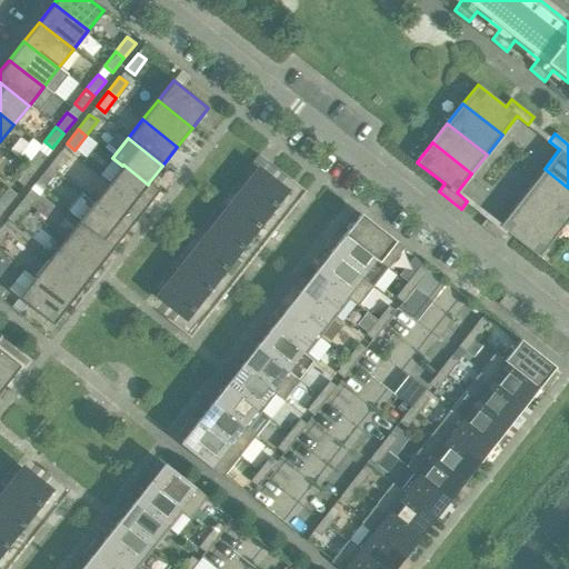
[(35,171),(46,157),(38,150),(26,165),(35,171)]
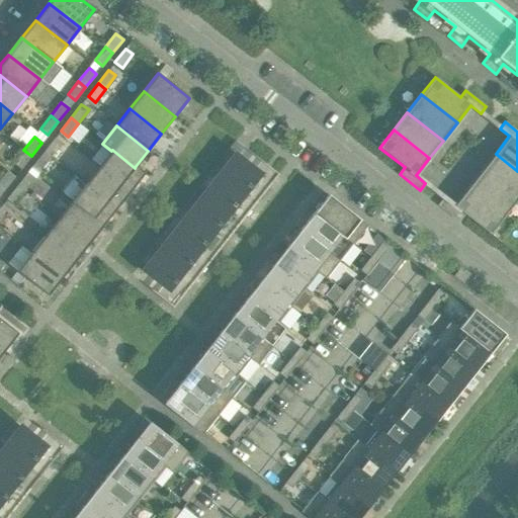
[(52,157),(62,144),(55,139),(44,152),(52,157)]
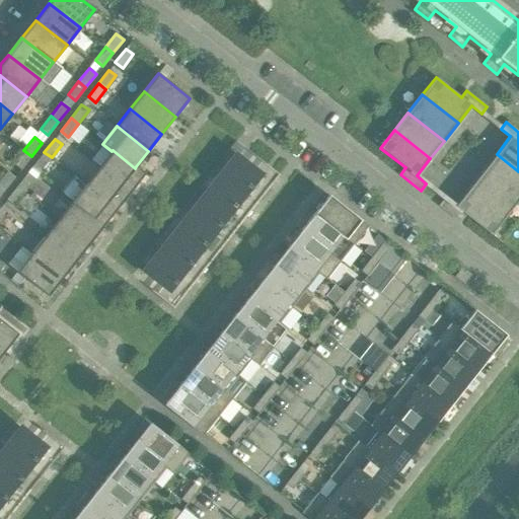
[(20,169),(31,156),(23,150),(13,163),(20,169)]
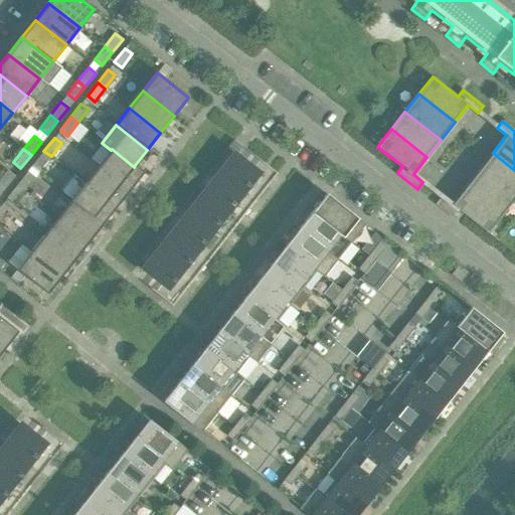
[(144,172),(135,165),(134,167),(112,149),(111,150),(98,166),(129,191),(144,172)]
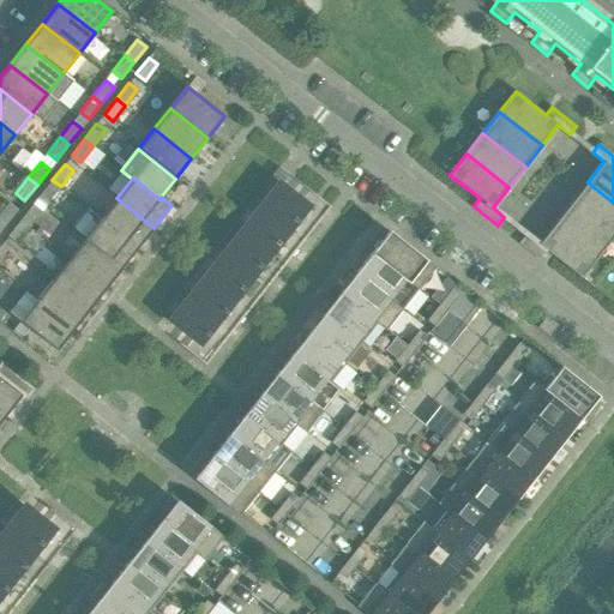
[(205,365),(330,206),(293,178),(284,188),(278,184),(170,320),(176,325),(168,336),(205,365)]
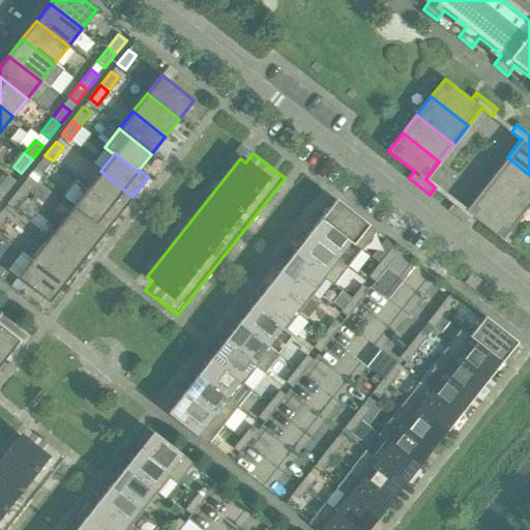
[(41,174),(53,160),(45,155),(34,169),(41,174)]
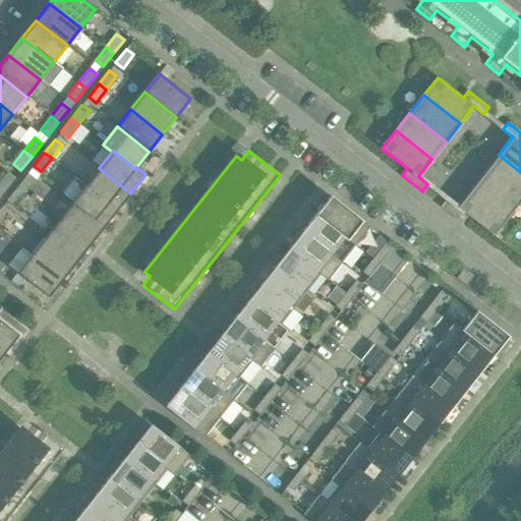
[(520,199),(520,172),(499,155),(484,172),(520,200),(520,199)]
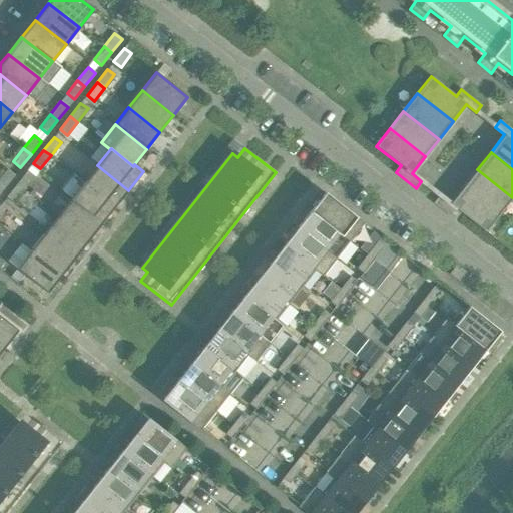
[(128,190),(97,165),(84,182),(115,207),(128,190)]
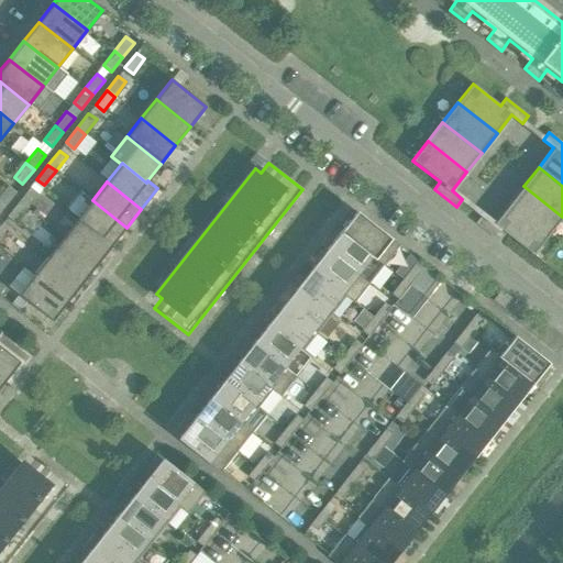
[(0,202),(4,207),(15,192),(8,186),(0,195),(0,202)]
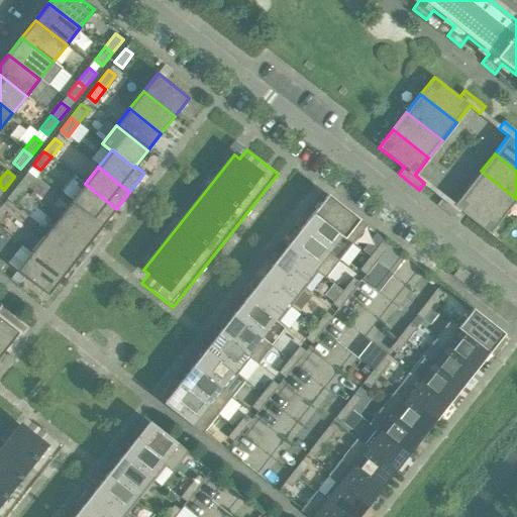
[(516,199),(481,171),(467,189),(503,217),(516,199)]
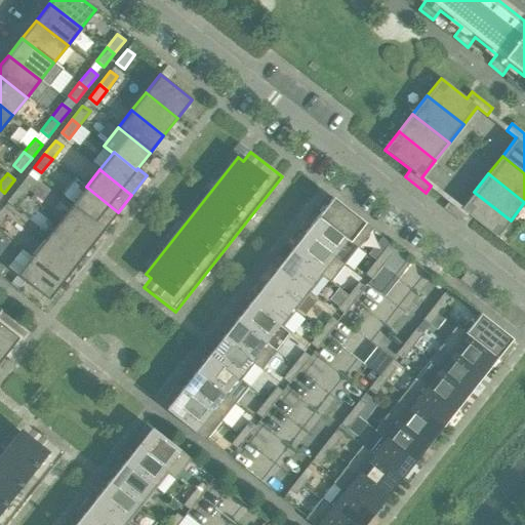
[(25,194),(35,180),(28,175),(16,189),(25,194)]
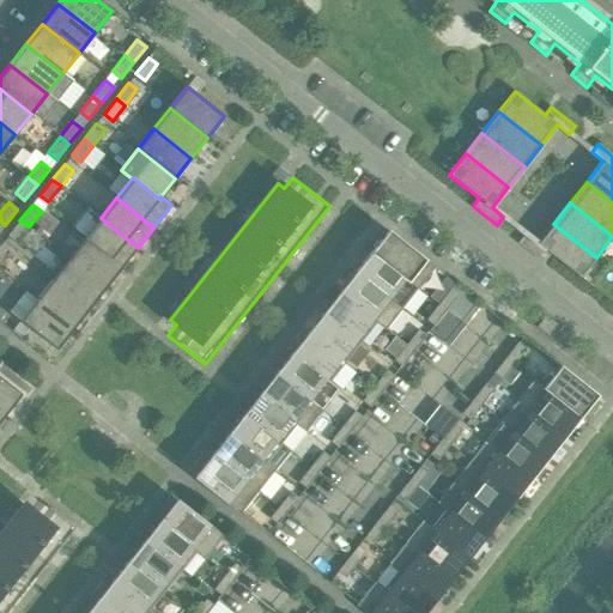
[(138,248),(101,218),(85,238),(122,268),(138,248)]
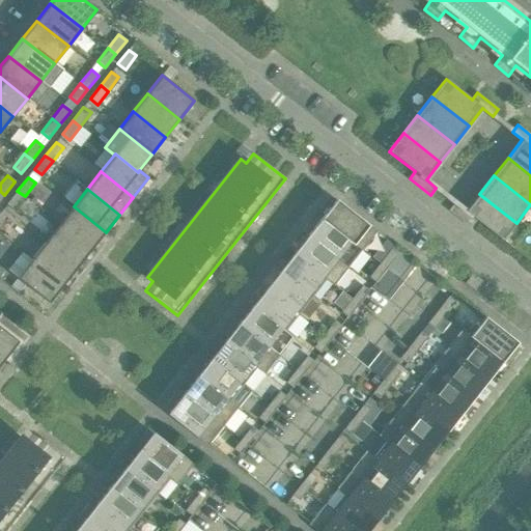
[(14,211),(25,196),(17,191),(6,204),(14,211)]
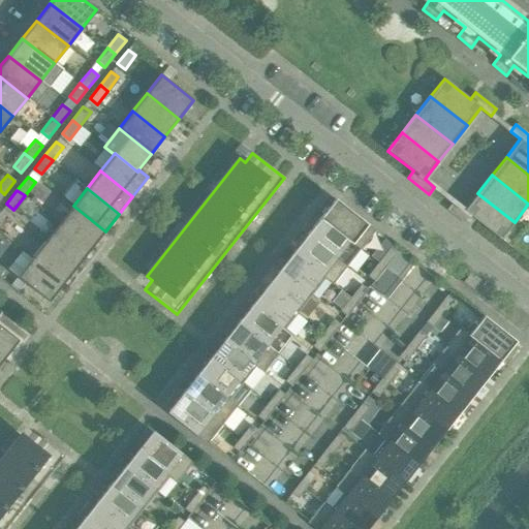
[(515,222),(477,193),(464,211),(454,203),(448,210),(469,226),(474,219),(500,240),(515,222)]
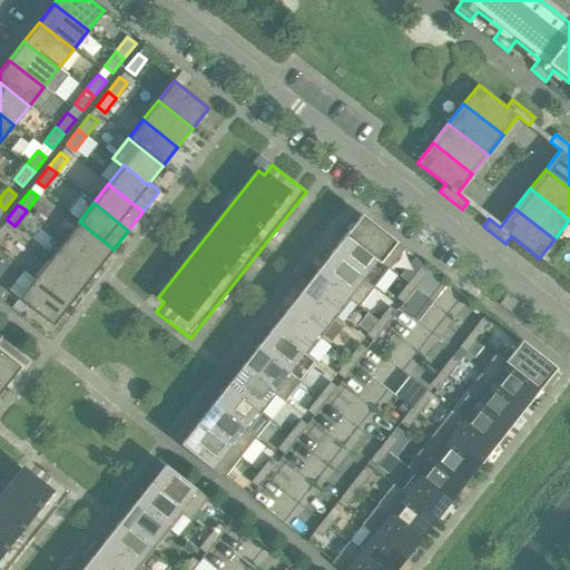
[(404,248),(361,214),(345,234),(359,245),(389,268),(404,248)]
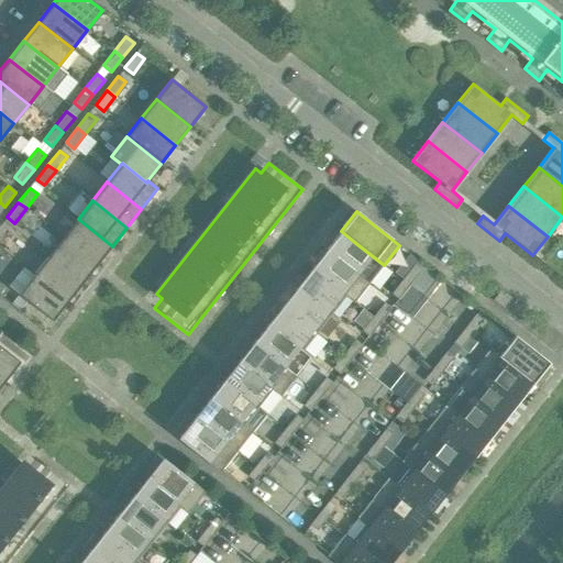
[(112,246),(78,219),(63,238),(97,265),(112,246)]
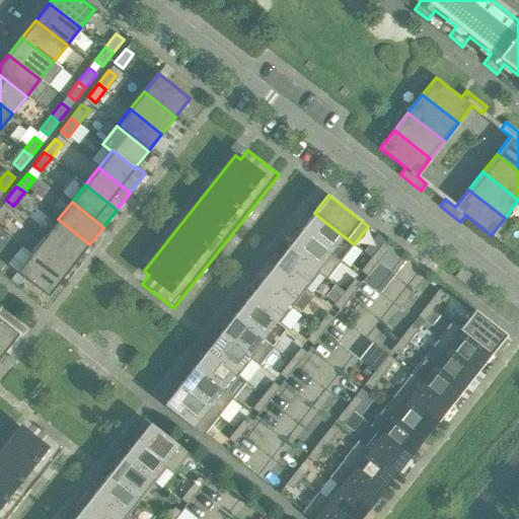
[(354,244),(326,223),(314,213),(300,230),(340,262),(354,244)]
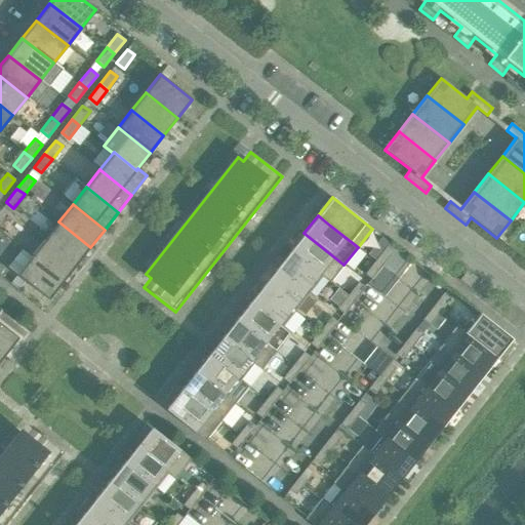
[(90,247),(58,221),(45,239),(77,265),(90,247)]
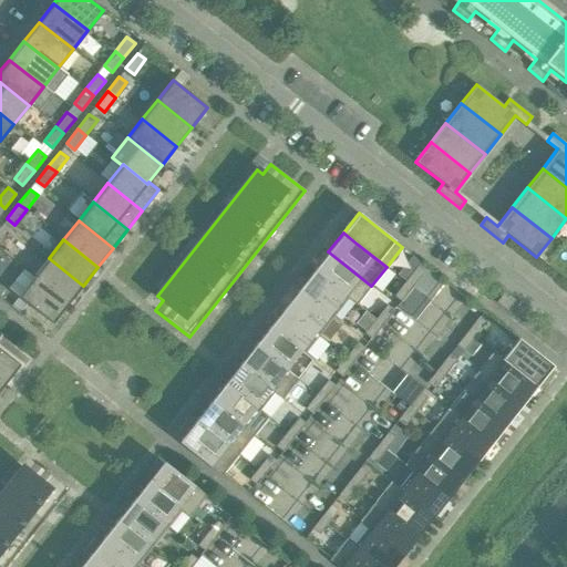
[(357,305),(371,286),(328,251),(313,270),(348,298),(357,305)]
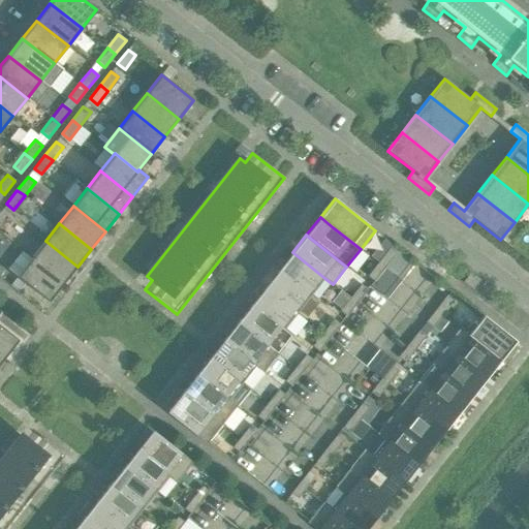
[(78,267),(45,241),(32,258),(63,283),(78,267)]
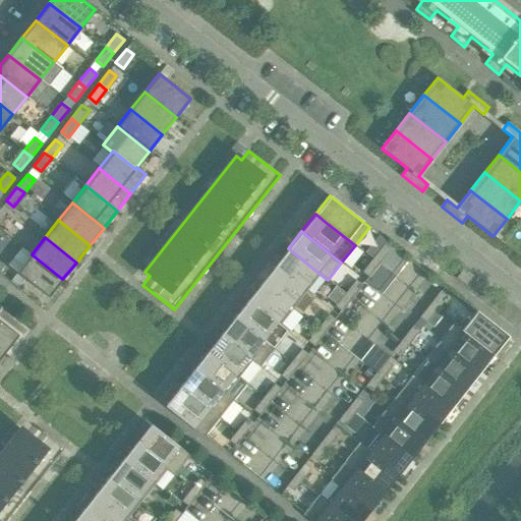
[(379,264),(389,251),(383,246),(372,258),(379,264)]
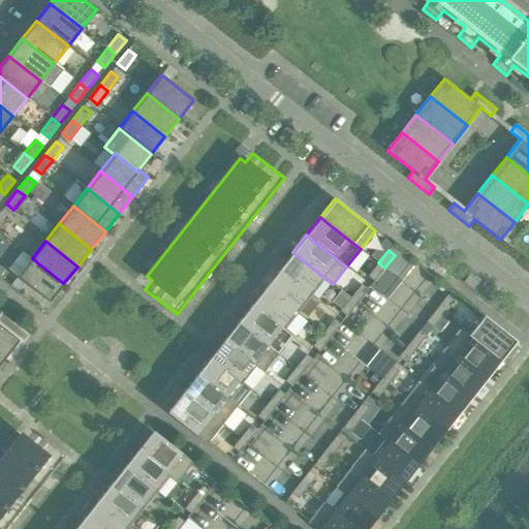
[(395,255),(384,268),(399,280),(413,262),(398,251),(395,255)]
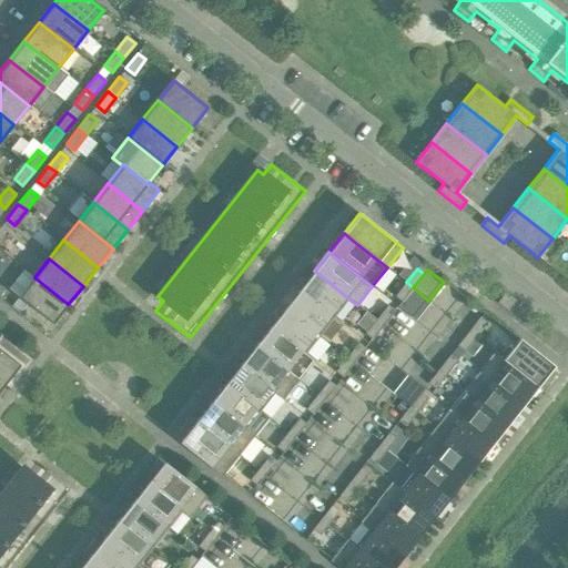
[(334,317),(348,298),(314,271),(298,290),(334,317)]
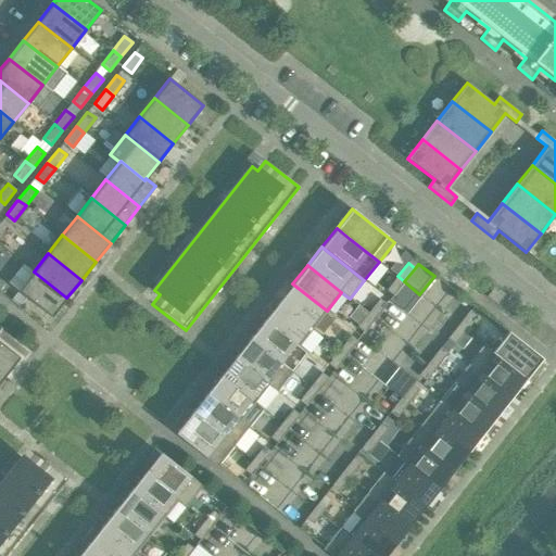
[(66,298),(34,272),(17,291),(51,317),(66,298)]
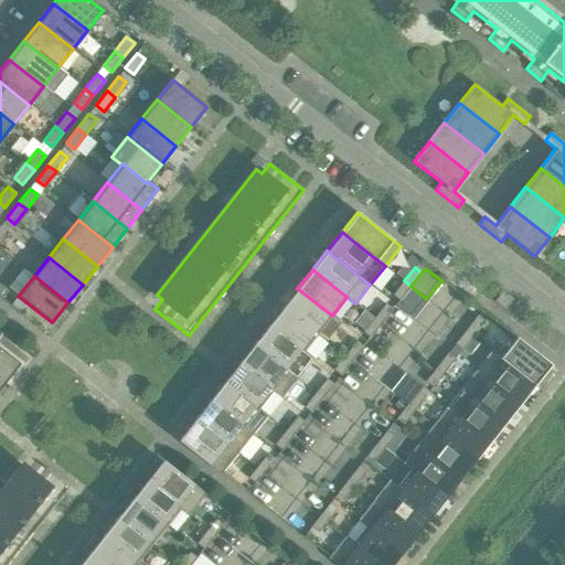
[(400,300),(411,286),(404,280),(393,295),(400,300)]
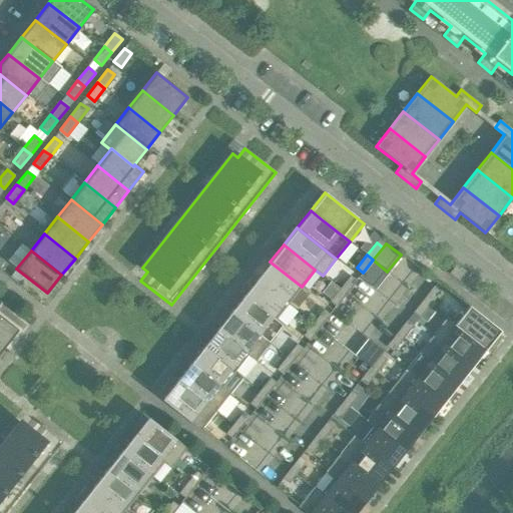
[(387,272),(373,260),(363,273),(359,277),(374,288),(387,272)]
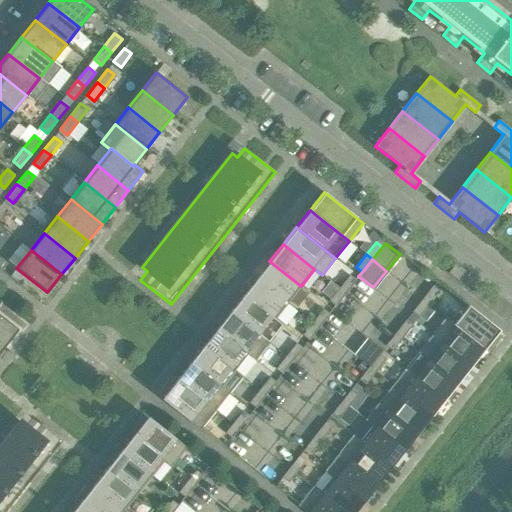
[(288,303),(301,286),(269,261),(256,278),(288,303)]
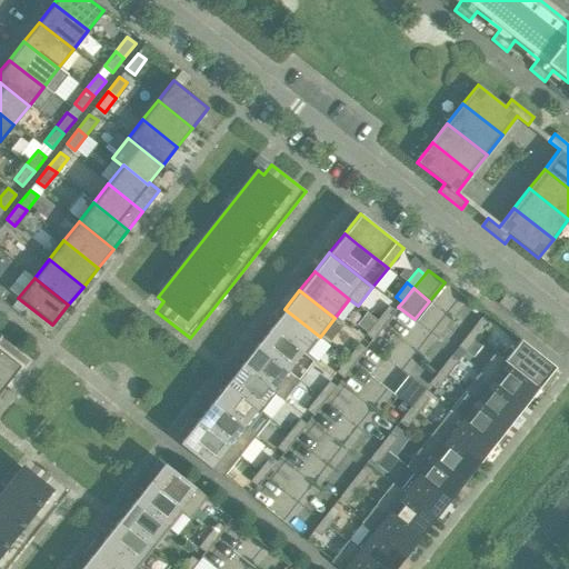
[(508,310),(515,301),(506,293),(498,303),(508,310)]
